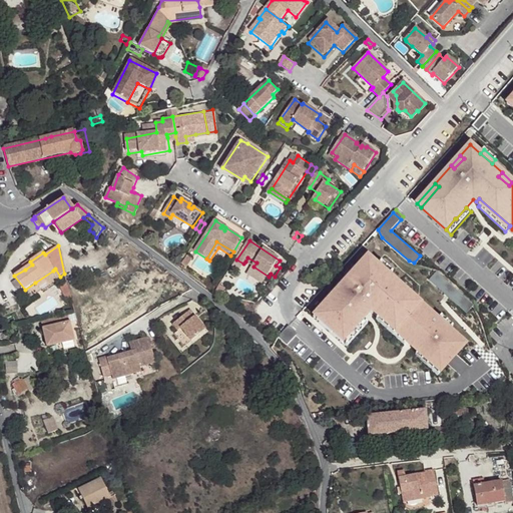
[(188,255),(182,264),(187,268),(193,259),(188,255)]
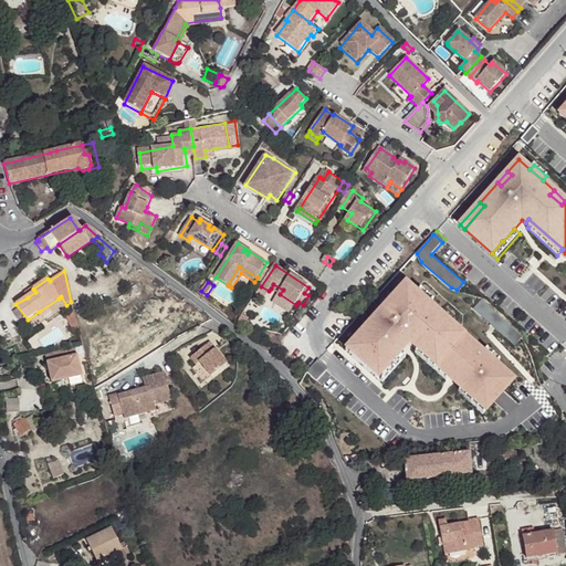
[(417,293),(406,282),(346,349),(377,377),(388,365),(389,366),(401,353),(409,344),(411,347),(412,347),(416,343),(452,375),(451,376),(463,387),(489,410),(514,380),(496,365),(483,353),(430,304),(417,293)]
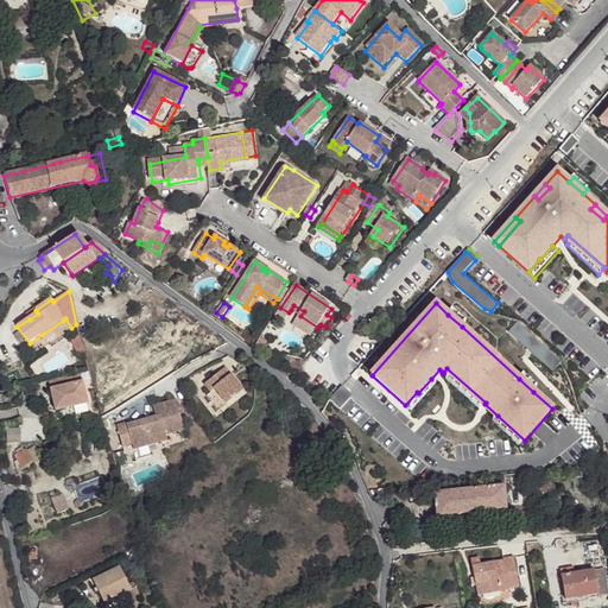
[(301,316),(304,311),(293,305),(291,310),(301,316)]
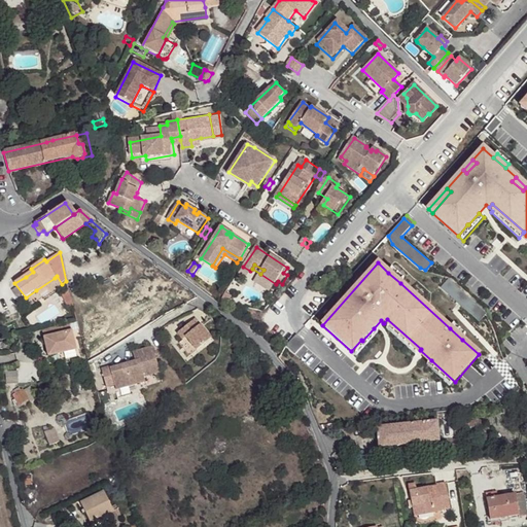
[(392,269),(388,273),(400,283),(405,280),(392,269)]
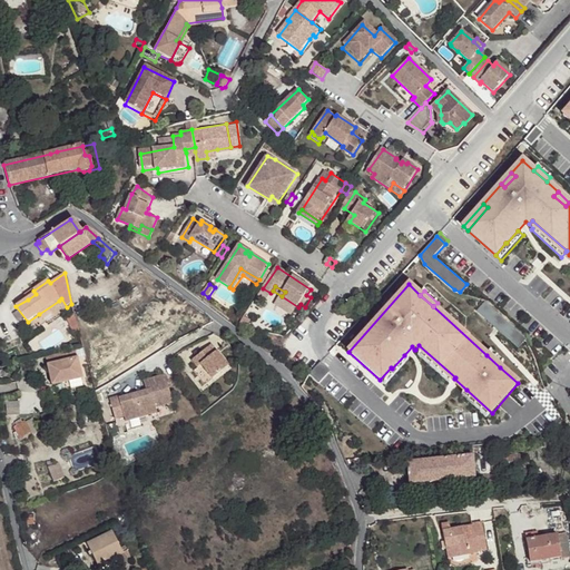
[(62,305),(59,301),(39,314),(42,318),(62,305)]
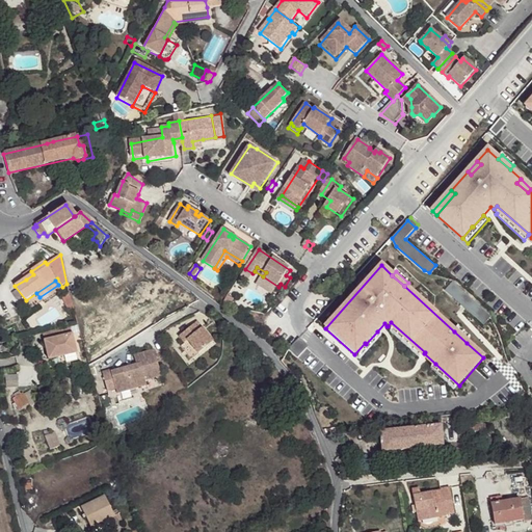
[(62,296),(64,306),(72,303),(70,294),(62,296)]
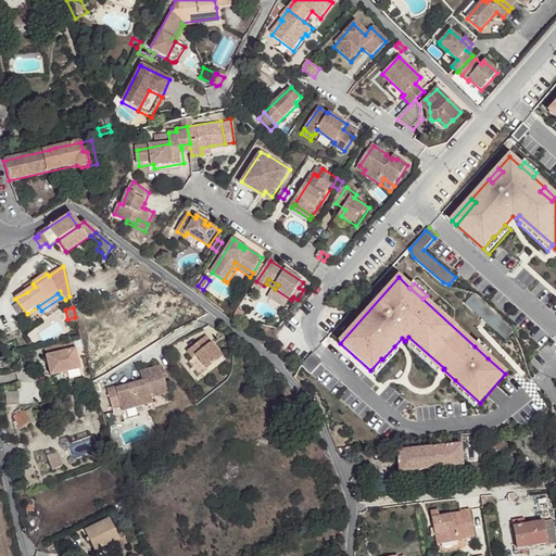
[(198,341),(203,348),(209,343),(203,337),(198,341)]
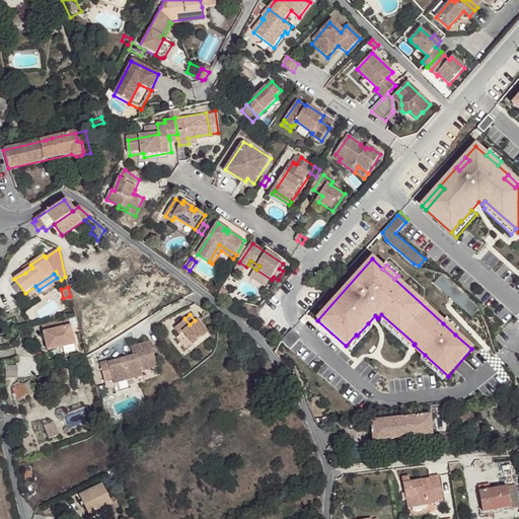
[(381,314),(378,318),(382,321),(381,323),(410,349),(414,345),(415,344),(381,314)]
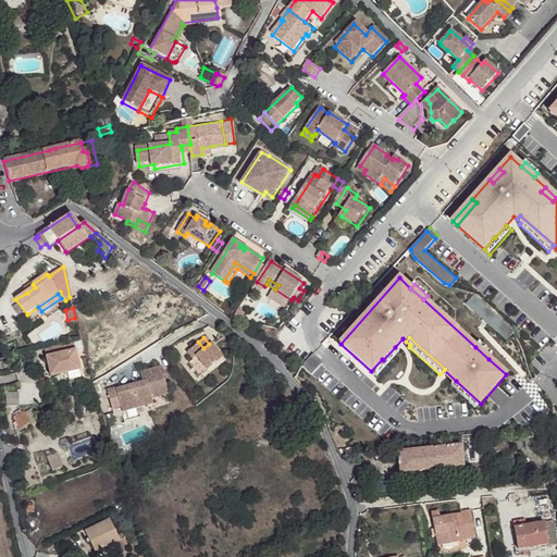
[(198,342),(185,351),(190,359),(194,356),(205,371),(221,358),(209,344),(203,348),(198,342)]
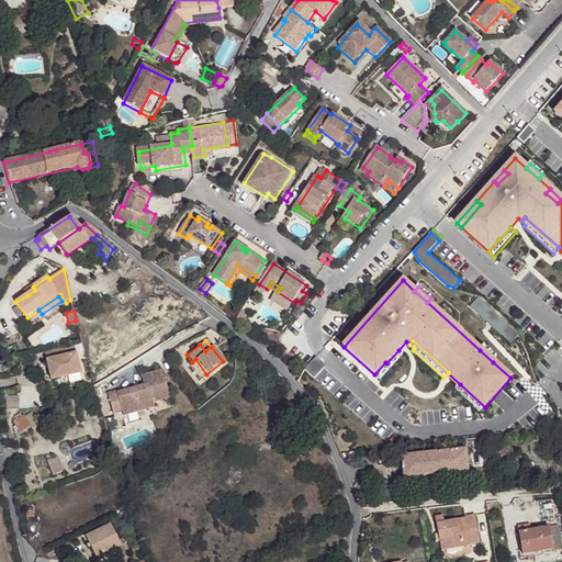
[(483,346),(480,350),(493,362),(497,358),(483,346)]
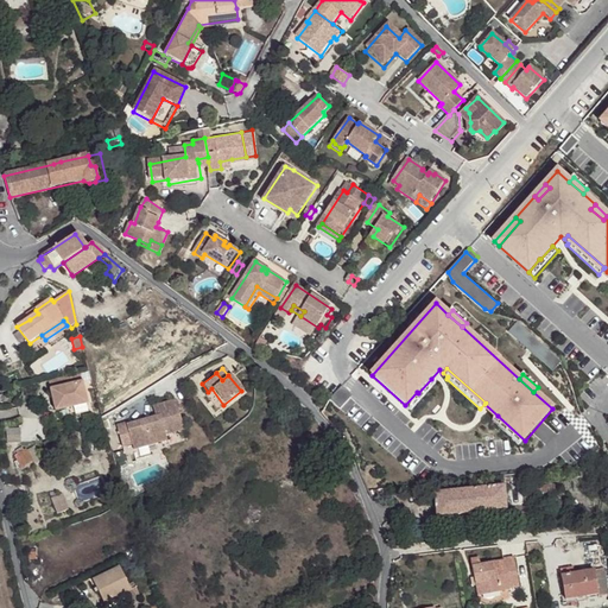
[(86,405),(76,375),(45,385),(54,415),(86,405)]
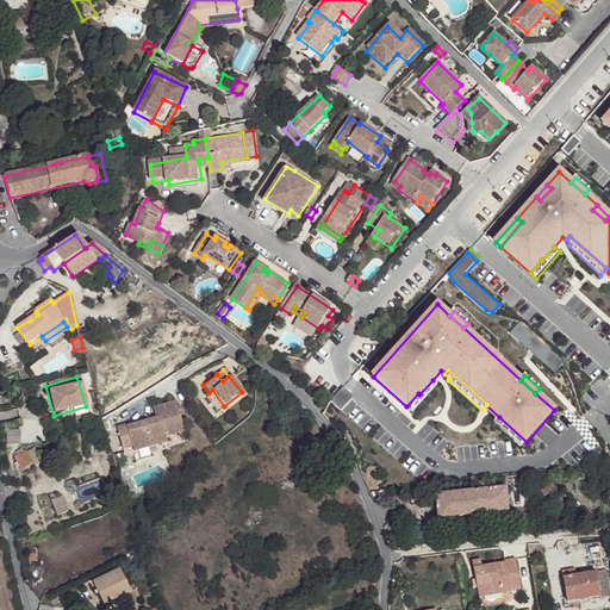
[(418,393),(406,406),(414,412),(437,385),(433,380),(419,394),(418,393)]
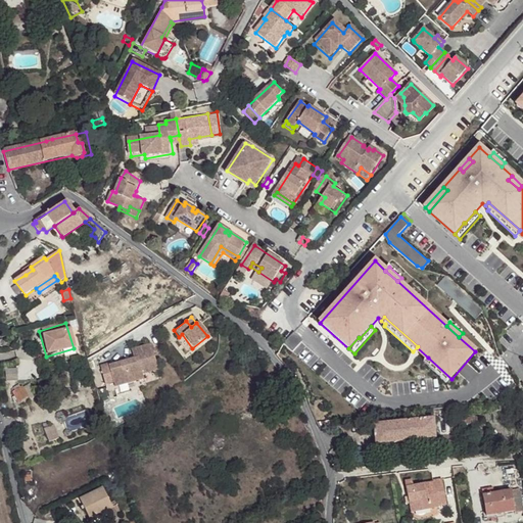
[(125,371),(128,382),(143,378),(141,374),(157,369),(149,343),(130,349),(132,358),(133,360),(130,361),(129,359),(119,362),(122,371),(125,371)]
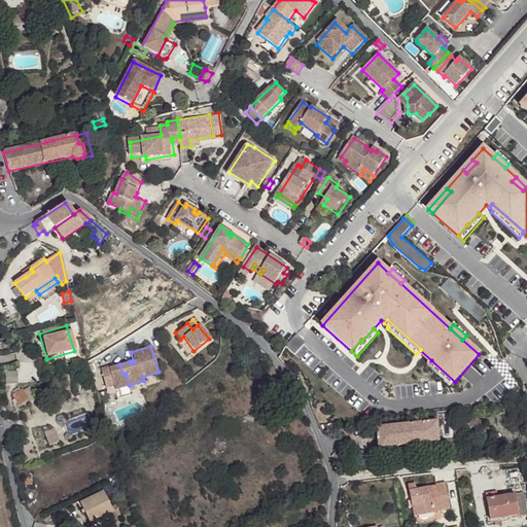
[(455,382),(431,360),(427,364),(450,386),(455,382)]
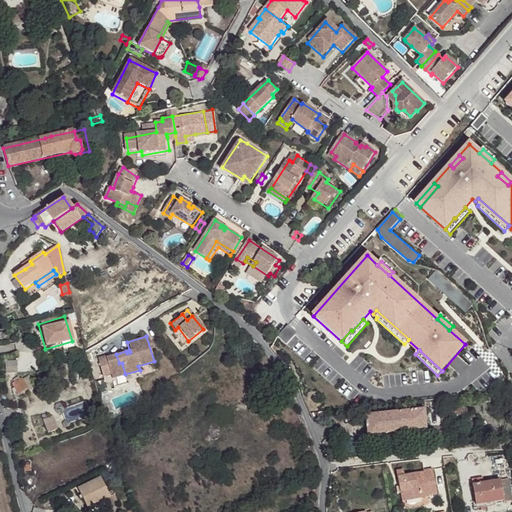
[(111,379),(125,374),(122,363),(119,363),(116,354),(105,358),(110,374),(109,374),(111,379)]
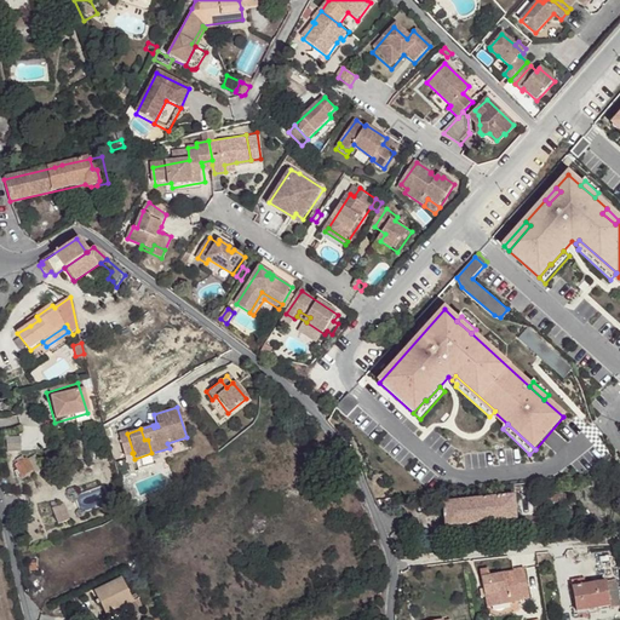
[(124,457),(132,453),(133,453),(127,434),(126,430),(116,434),(124,457)]
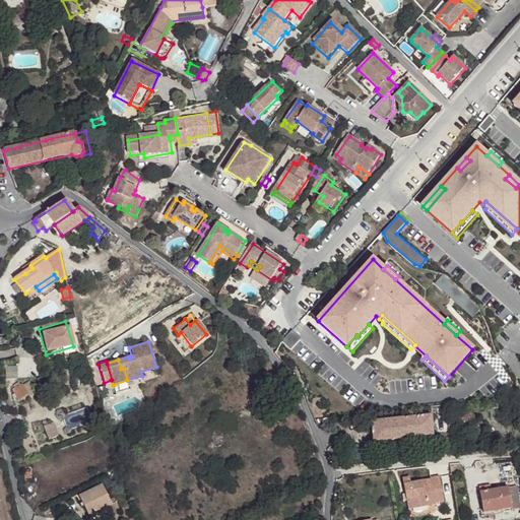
[(26,396),(28,399),(35,395),(27,383),(21,387),(26,396)]
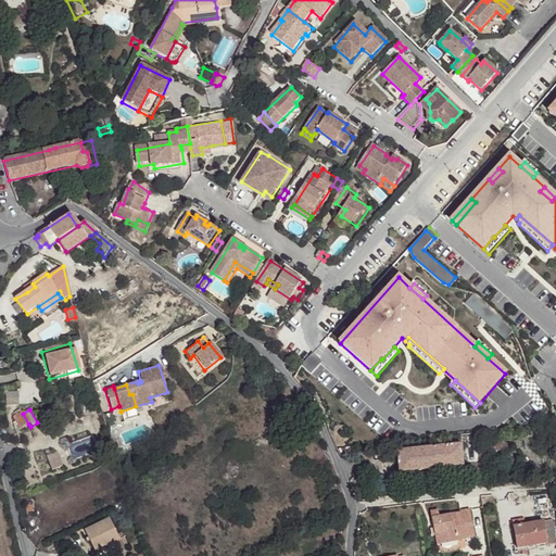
[(115,424),(111,412),(101,415),(104,427),(115,424)]
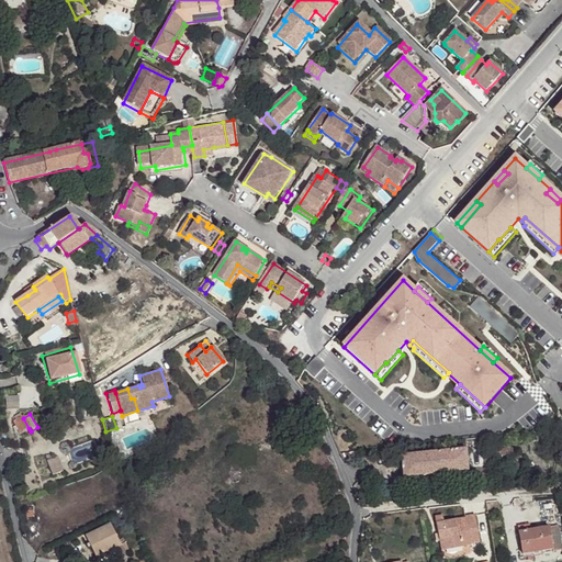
[(12,423),(19,434),(29,428),(22,417),(12,423)]
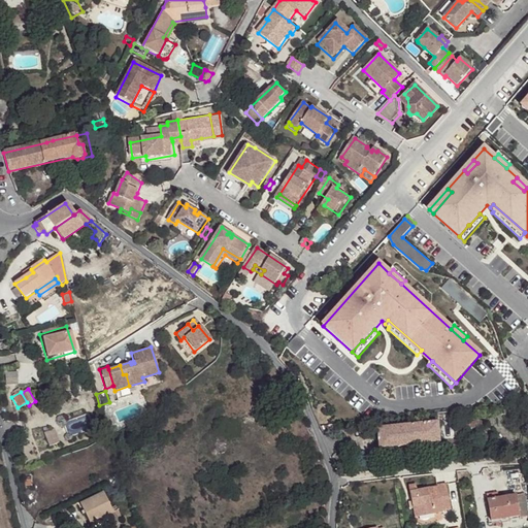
[(527,406),(527,404),(507,406),(508,413),(517,413),(518,415),(521,415),(521,413),(527,411),(527,406)]
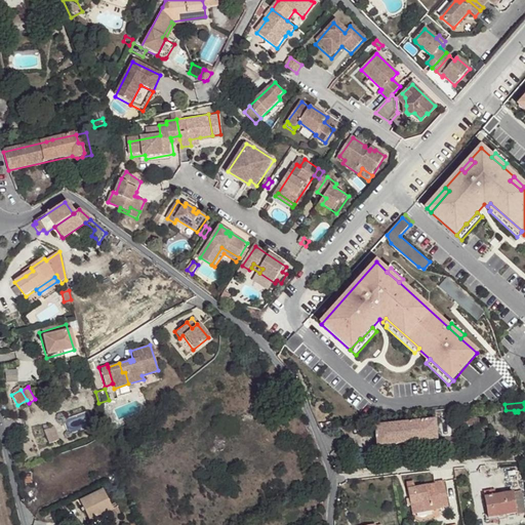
[(475,410),(458,411),(459,420),(462,419),(476,418),(475,410)]
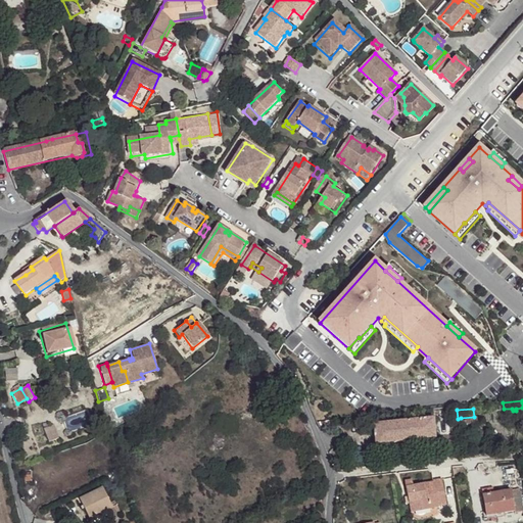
[(436,437),(433,417),(374,424),(377,444),(436,437)]
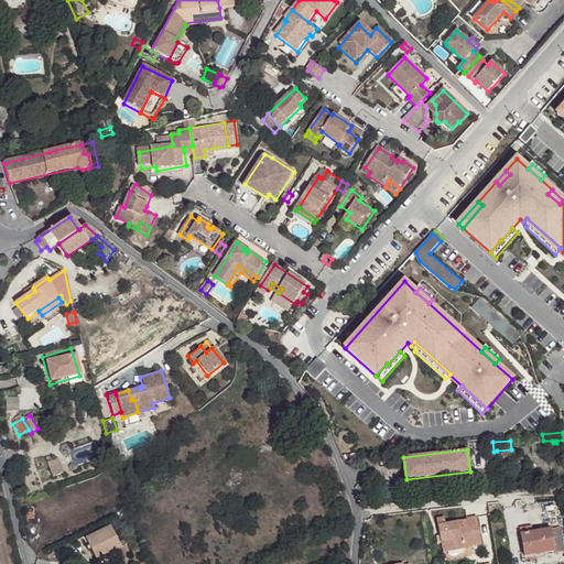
[(342,456),(344,462),(355,464),(356,454),(342,456)]
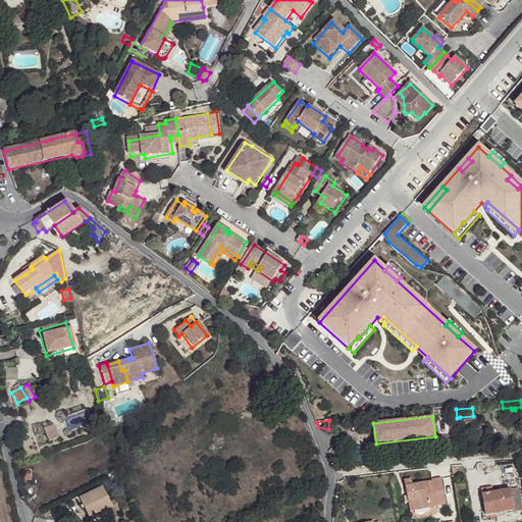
[(53,423),(49,424),(53,438),(57,437),(53,423)]
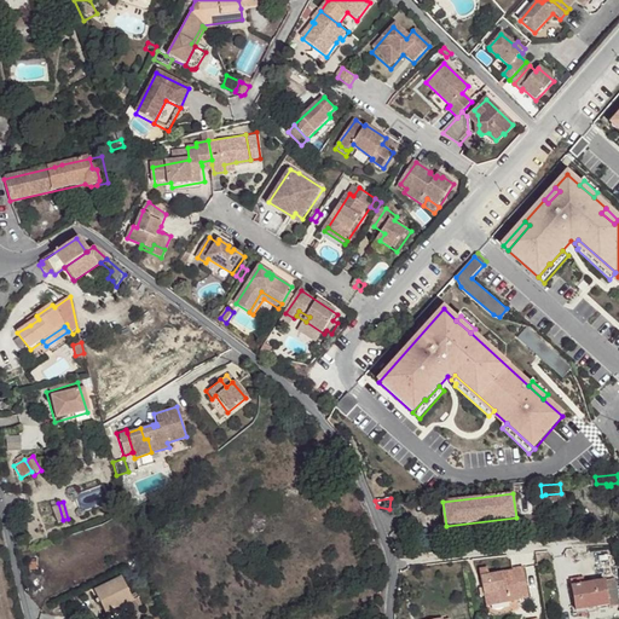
[(58,503),(51,505),(56,522),(63,520),(58,503)]
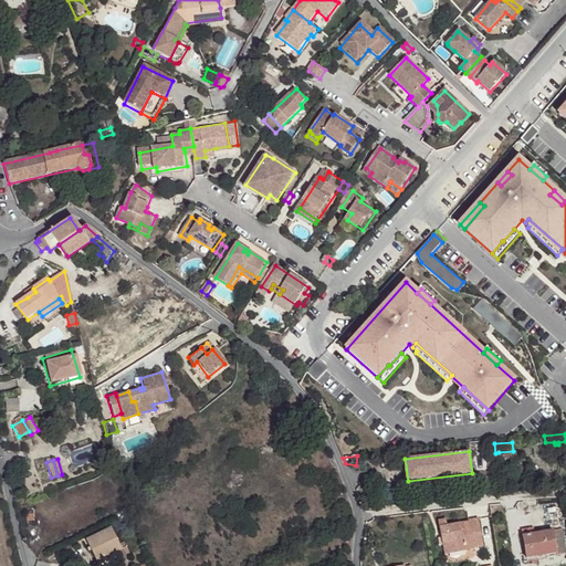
[(440,526),(447,562),(477,556),(477,554),(485,552),(480,523),(471,525),(471,527),(449,531),(448,525),(440,526)]
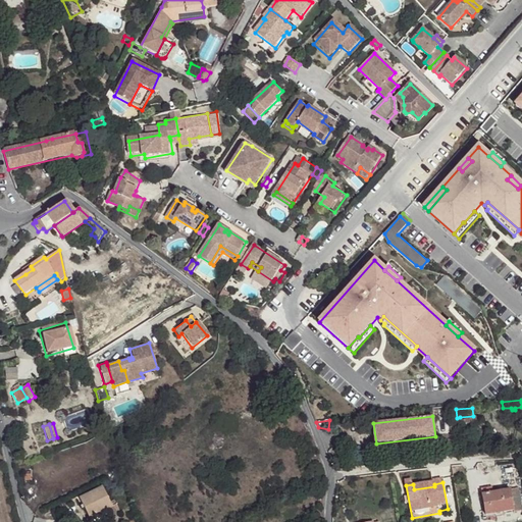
[(521,497),(520,486),(512,488),(514,496),(515,501),(516,509),(521,508),(521,497)]
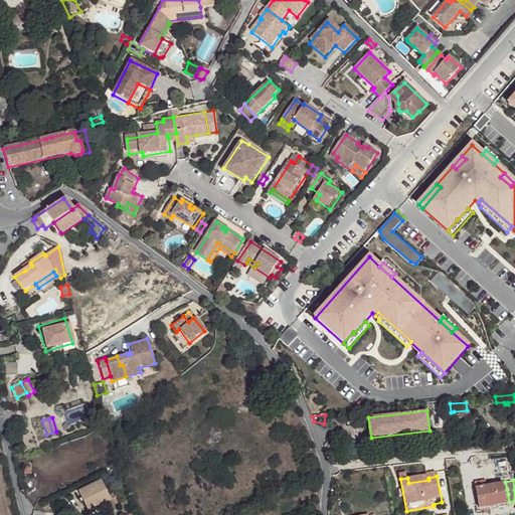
[(482,508),(498,505),(509,502),(508,494),(507,489),(505,482),(489,485),(478,487),(481,501),(482,508)]
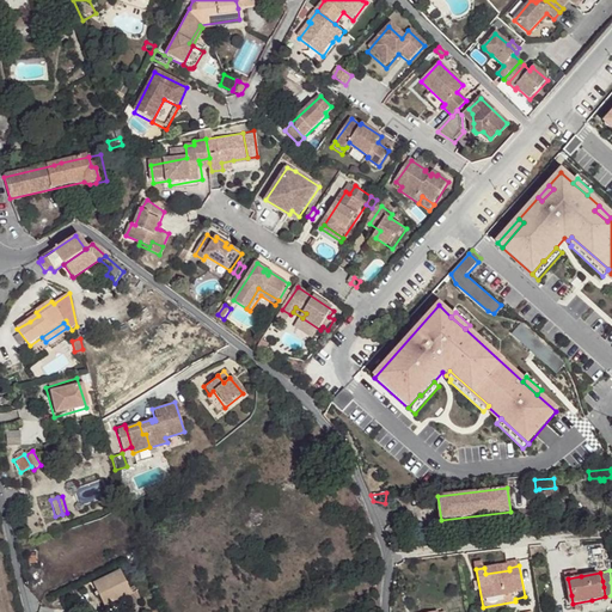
[(116,575),(112,576),(90,588),(101,610),(127,598),(116,575)]
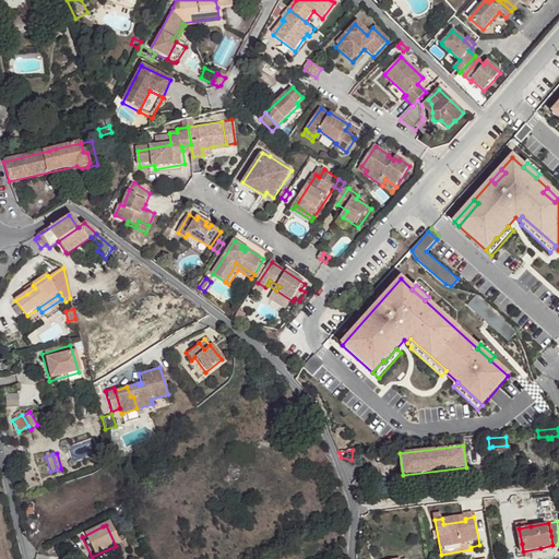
[(540,551),(540,548),(523,551),(522,544),(519,546),(520,555),(540,551)]
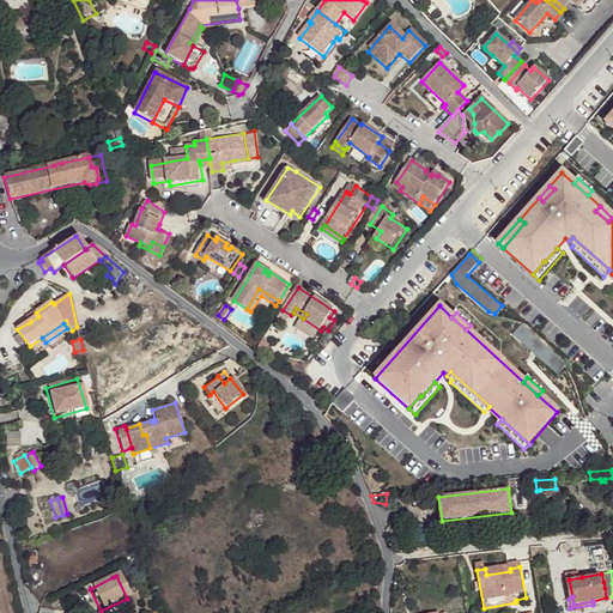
[(101,611),(101,612),(117,612),(132,607),(127,599),(101,611)]
